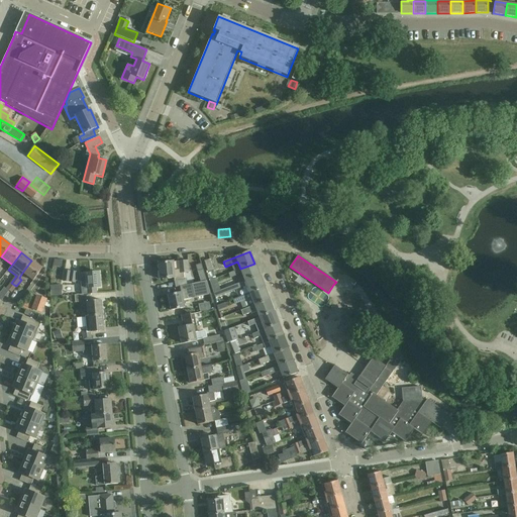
[(204,262),(207,271),(206,272),(209,281),(210,281),(214,280),(216,279),(213,270),(210,260),(204,262)]
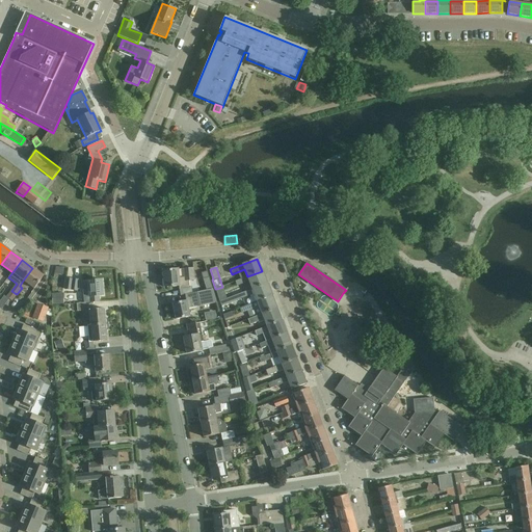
[(34,289),(37,285),(44,276),(32,268),(23,281),(34,289)]
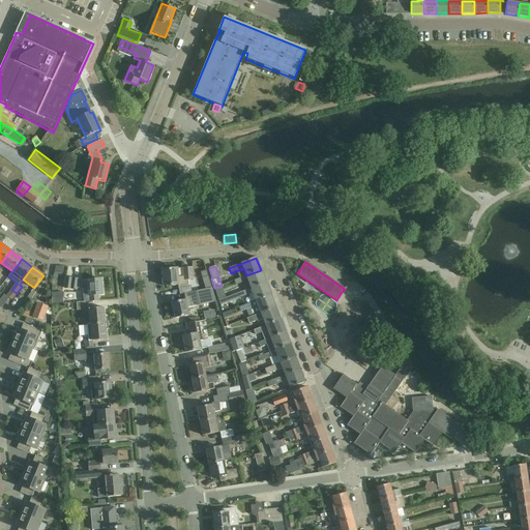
[(184,294),(192,293),(192,287),(188,287),(188,281),(194,280),(193,277),(192,267),(163,270),(165,287),(178,285),(179,288),(180,295),(184,294)]
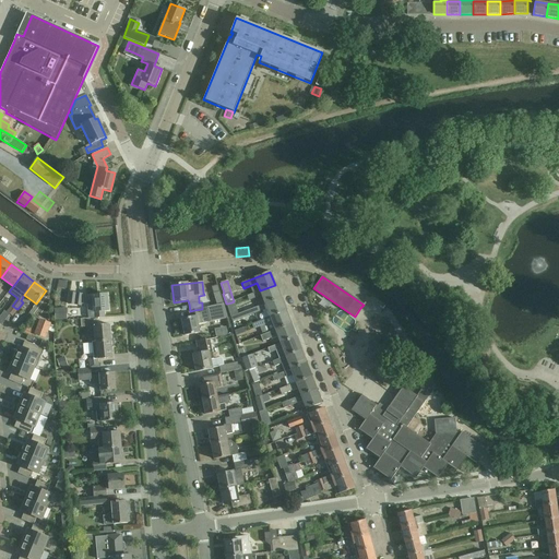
[(281,298),(275,285),(260,290),(247,296),(249,300),(262,296),(265,305),(281,298)]
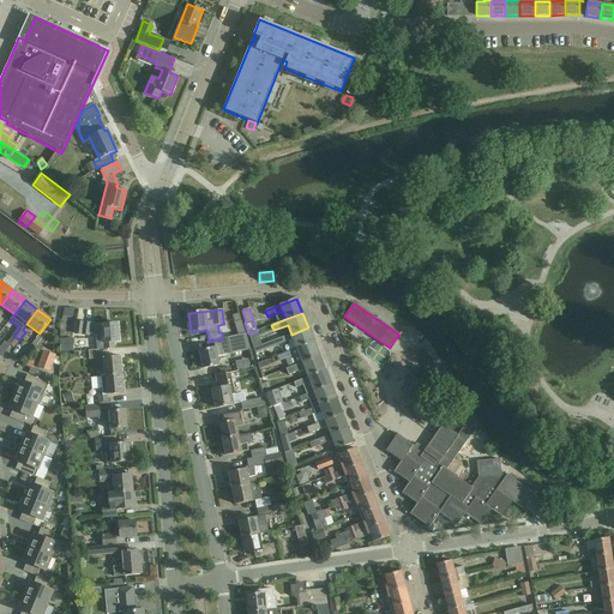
[(234,323),(239,336),(246,335),(241,320),(234,323)]
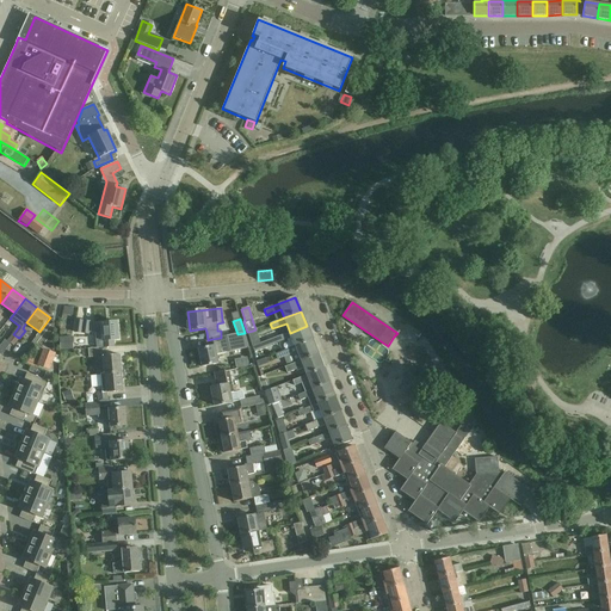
[(88,333),(96,333),(97,349),(113,346),(113,340),(118,340),(117,322),(100,323),(100,325),(90,326),(90,322),(75,320),(74,332),(88,334),(88,333)]
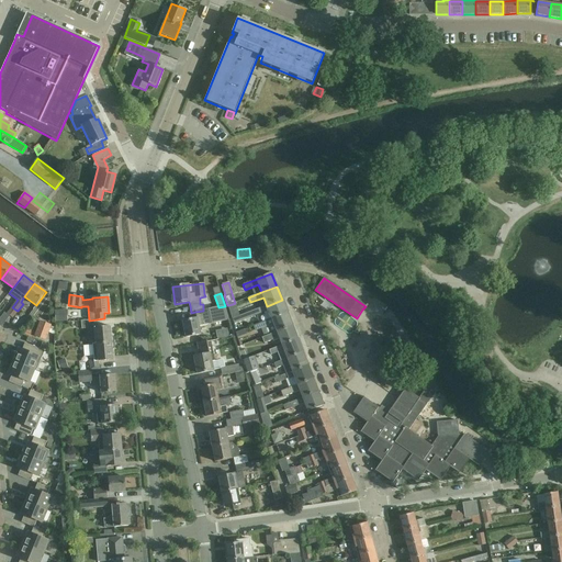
[(272,318),(287,313),(282,300),(267,306),(236,317),(233,319),(234,324),(269,310),(272,318)]
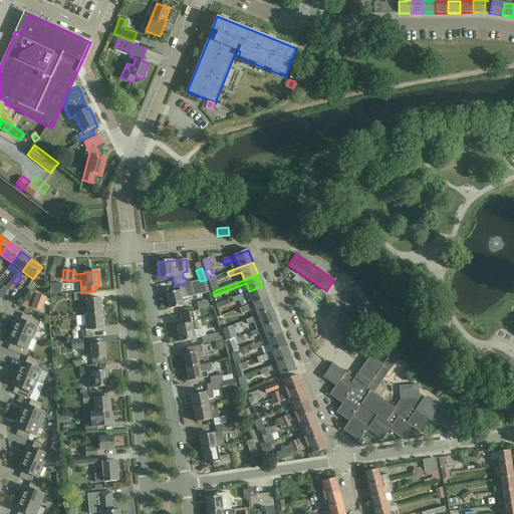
[(170,309),(180,307),(184,306),(182,298),(210,293),(206,280),(200,281),(186,284),(179,285),(180,290),(167,293),(170,309)]
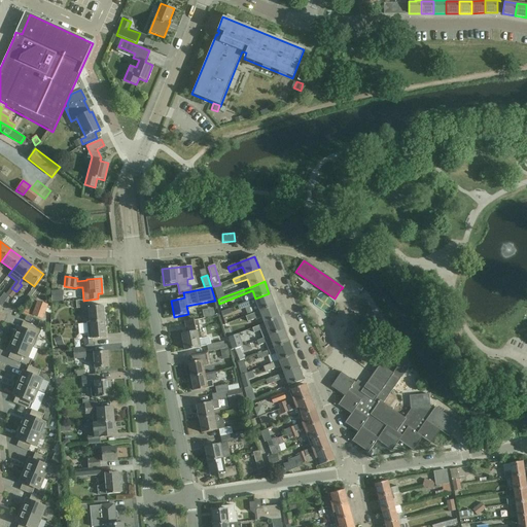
[(11,288),(6,294),(9,296),(11,299),(16,291),(14,290),(11,288)]
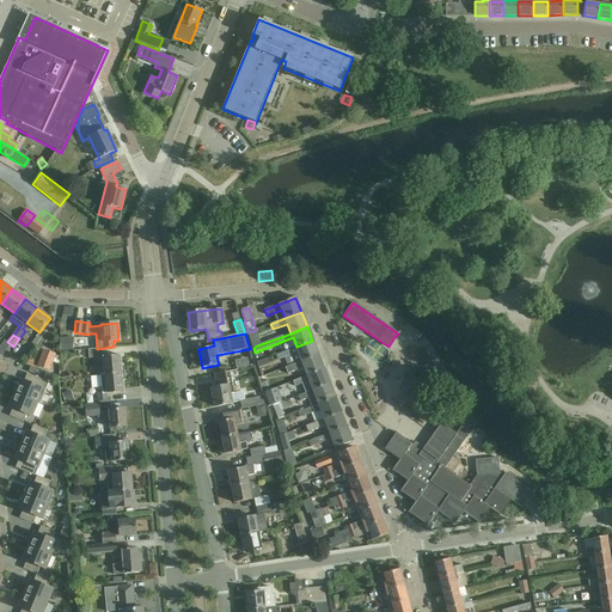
[(69,338),(60,338),(61,350),(71,350),(69,338)]
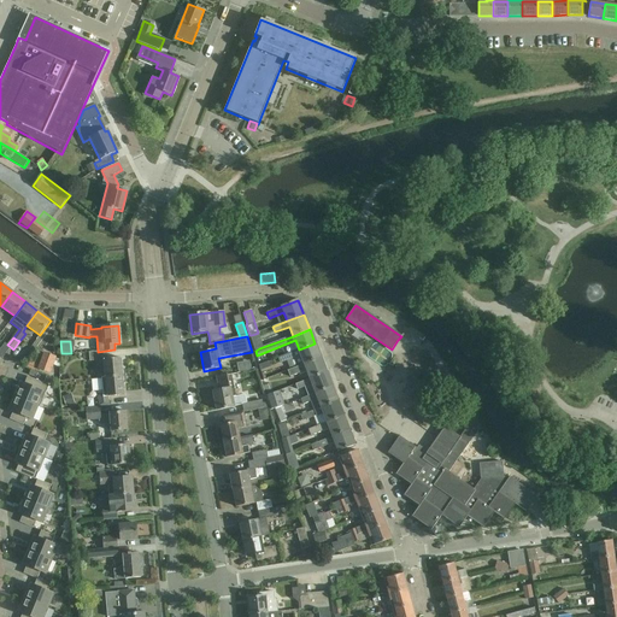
[(291,370),(321,358),(315,344),(299,350),(278,358),(280,363),(287,360),(291,370)]
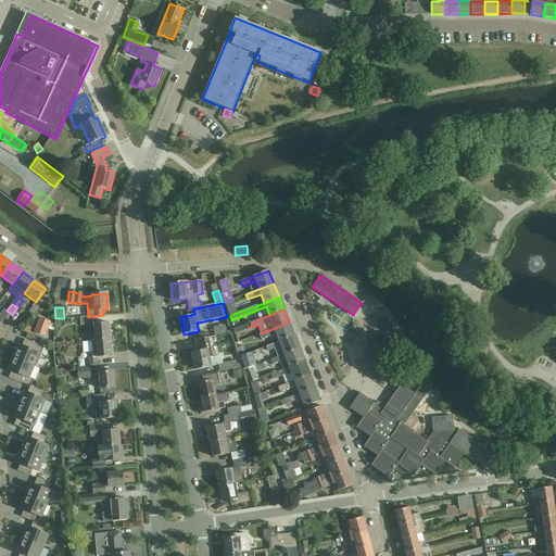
[(96,316),(85,317),(80,317),(76,318),(76,321),(80,320),(81,326),(87,326),(88,341),(91,341),(113,339),(112,332),(110,333),(109,323),(97,324),(96,316)]
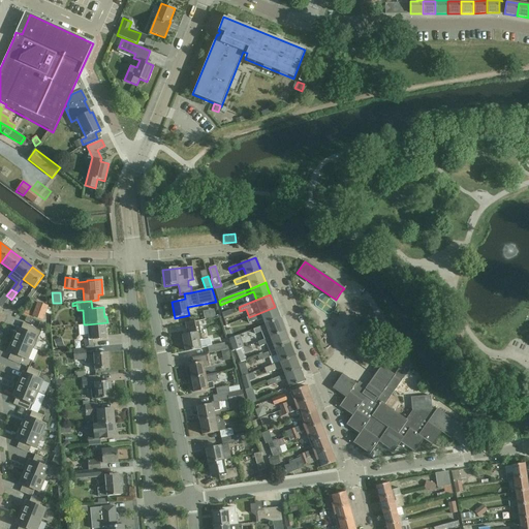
[(39,322),(40,320),(42,320),(48,307),(37,303),(34,313),(25,310),(23,315),(27,317),(32,319),(39,322)]
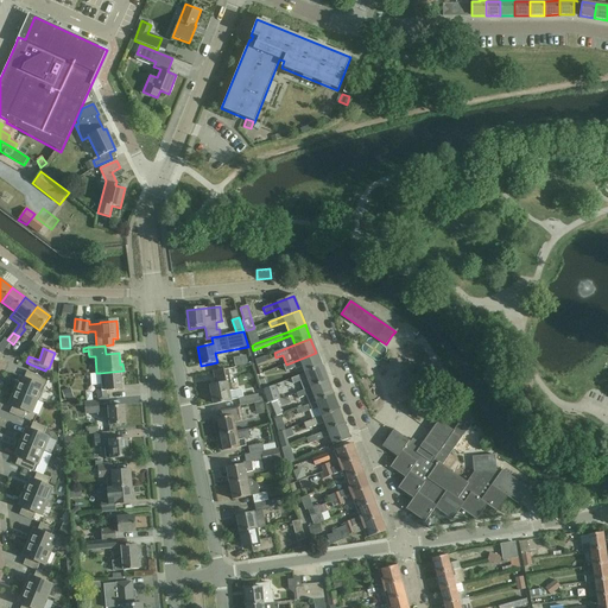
[(305,374),(322,367),(316,353),(286,365),(285,365),(287,369),(302,365),(305,374)]
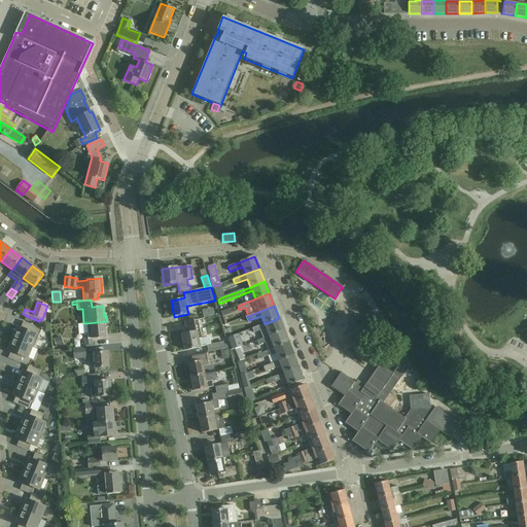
[(223,317),(232,314),(230,309),(221,313),(223,317)]
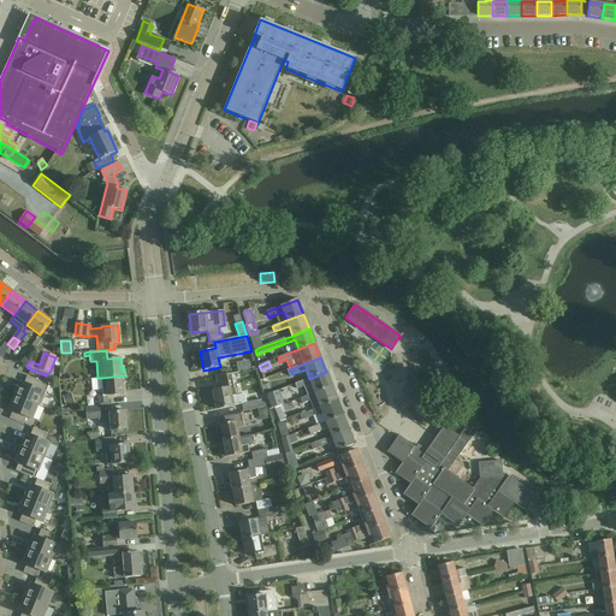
[(326,372),(309,379),(295,384),(297,390),(303,386),(308,396),(332,386),(326,372)]
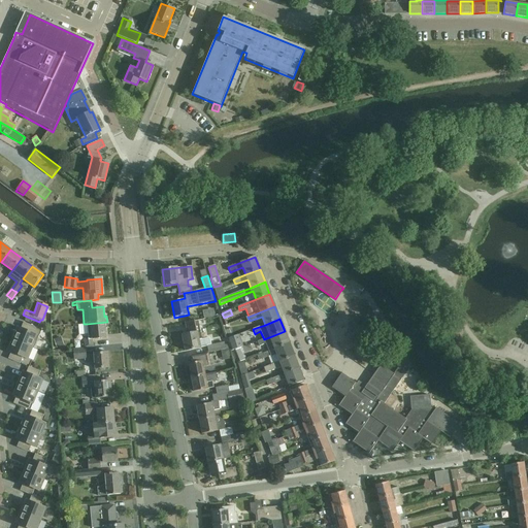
[(198,321),(196,321),(186,323),(188,334),(183,335),(186,351),(207,347),(208,353),(209,353),(221,351),(226,350),(224,342),(211,345),(210,338),(202,340),(198,321)]
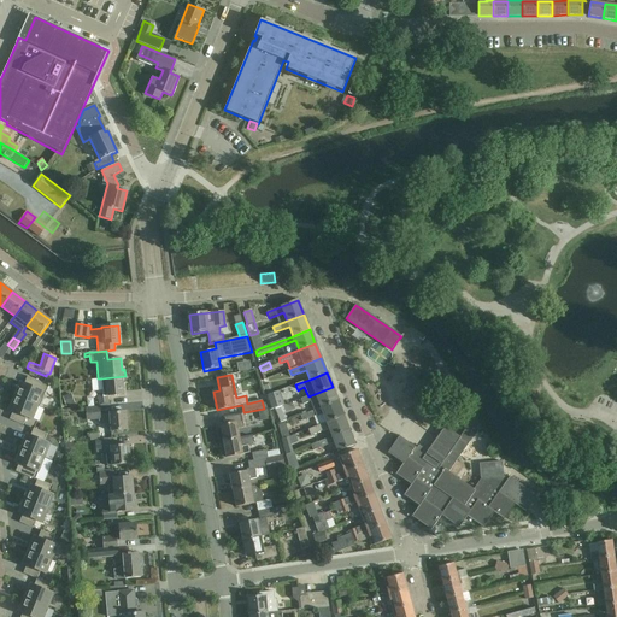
[(125,376),(101,378),(103,394),(98,394),(99,406),(109,405),(107,397),(124,395),(123,383),(125,382),(125,376)]
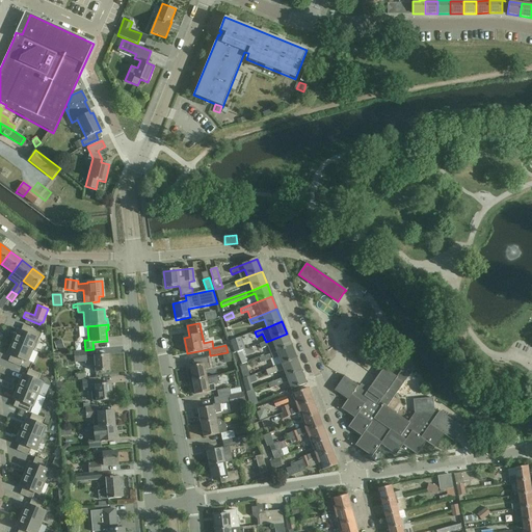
[(15,336),(12,342),(33,350),(32,350),(34,351),(43,333),(24,325),(21,331),(19,330),(16,336),(15,336)]
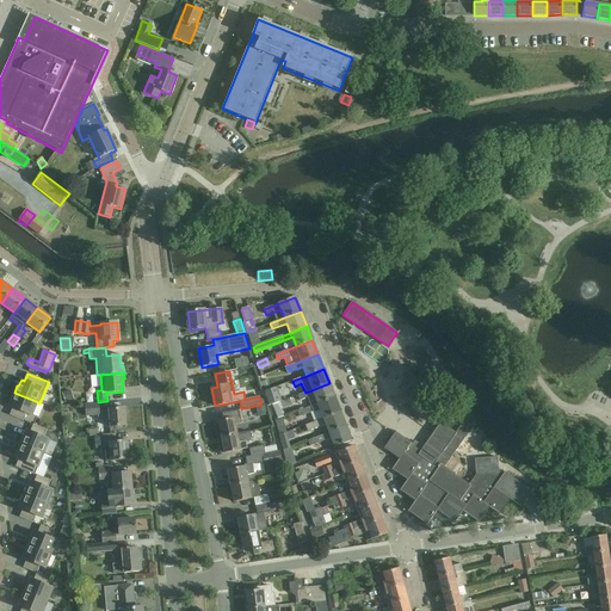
[(258,377),(263,393),(271,390),(265,375),(258,377)]
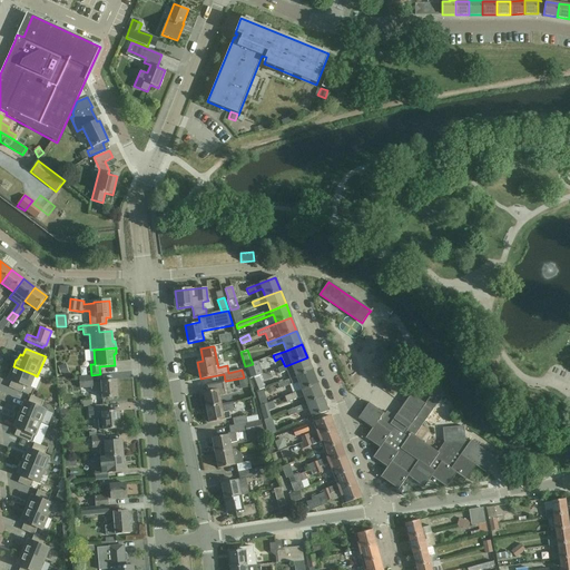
[(279,374),(287,371),(291,380),(296,376),(312,371),(307,357),(285,366),(278,369),(279,374)]
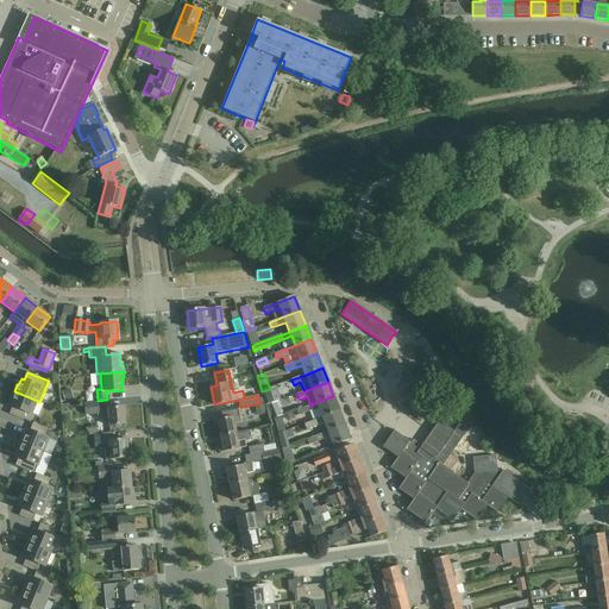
[(450,395),(458,390),(452,382),(444,387),(450,395)]
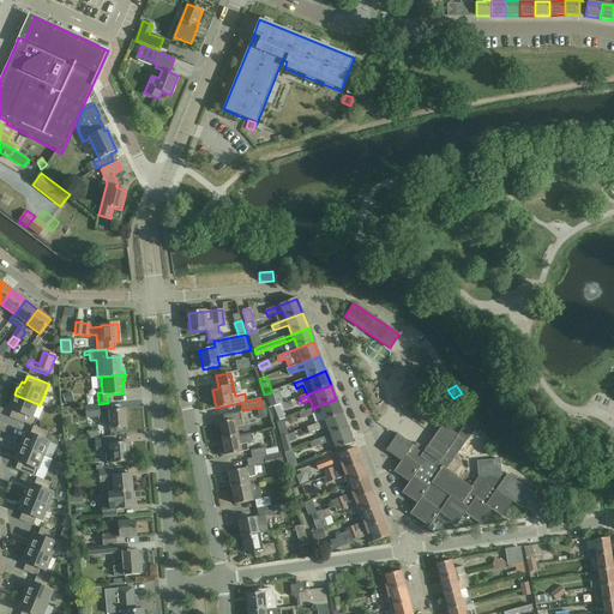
[(272,392),(264,395),(270,409),(271,408),(281,404),(284,403),(280,390),(272,392)]
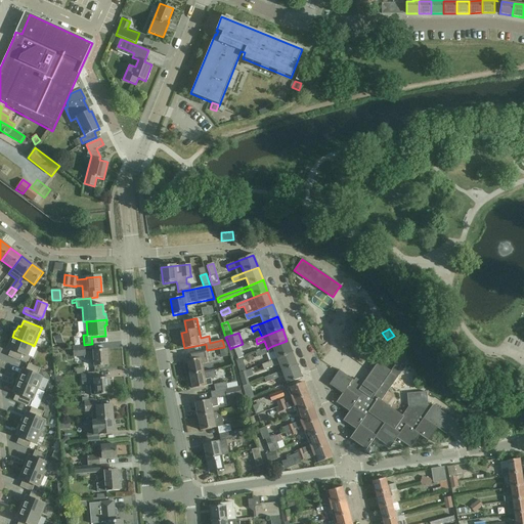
[(56,345),(63,343),(60,335),(53,337),(56,345)]
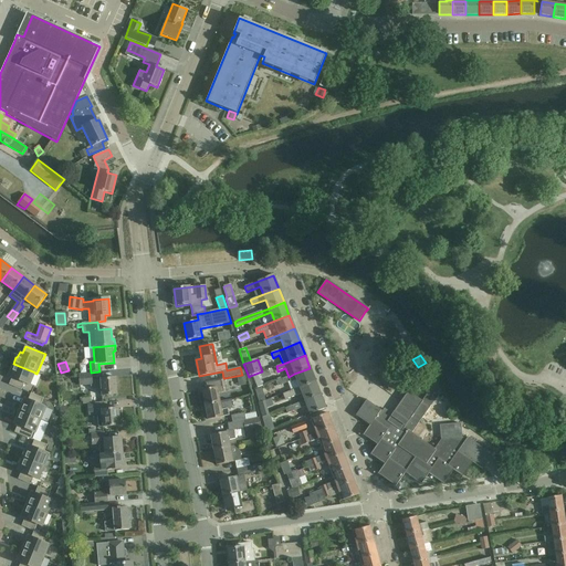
[(35,373),(13,364),(10,369),(12,370),(9,377),(12,378),(9,385),(21,389),(24,383),(30,385),(34,373),(35,373)]
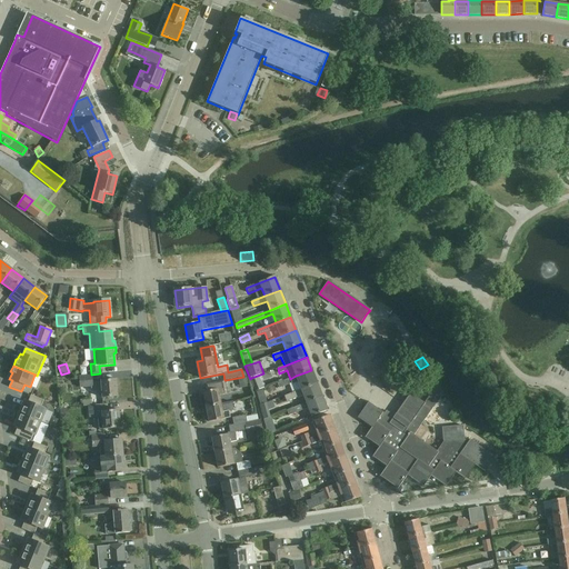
[(298,381),(301,389),(317,383),(311,370),(296,376),(290,379),(278,383),(279,388),(298,381)]
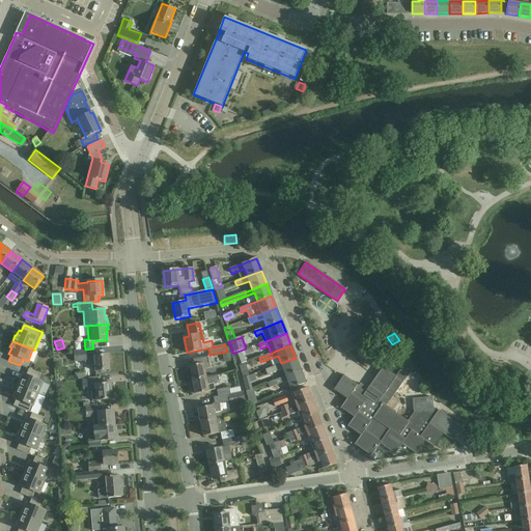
[(243,350),(234,353),(239,365),(247,362),(243,350)]
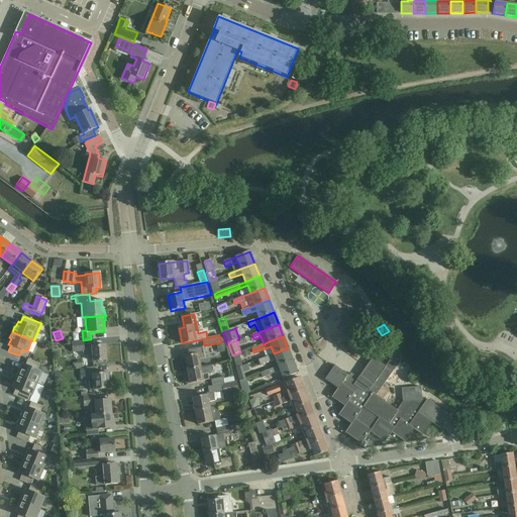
[(92,354),(93,362),(107,360),(105,345),(91,346),(91,347),(84,348),(83,341),(74,342),(72,342),(73,352),(83,351),(83,354),(92,354)]
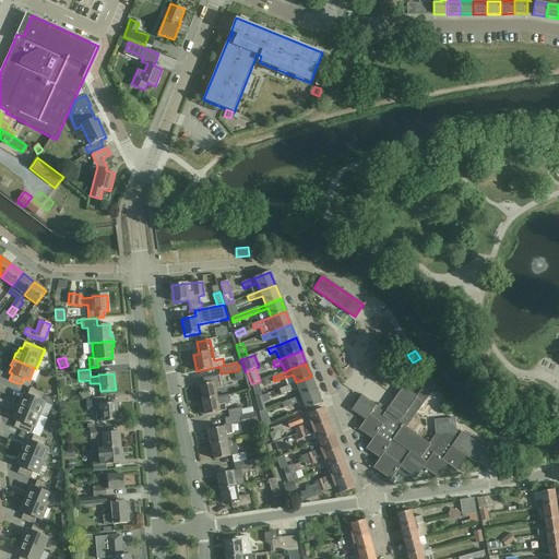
[(202,384),(199,385),(202,400),(217,397),(215,389),(224,388),(222,373),(221,373),(201,378),(202,384)]
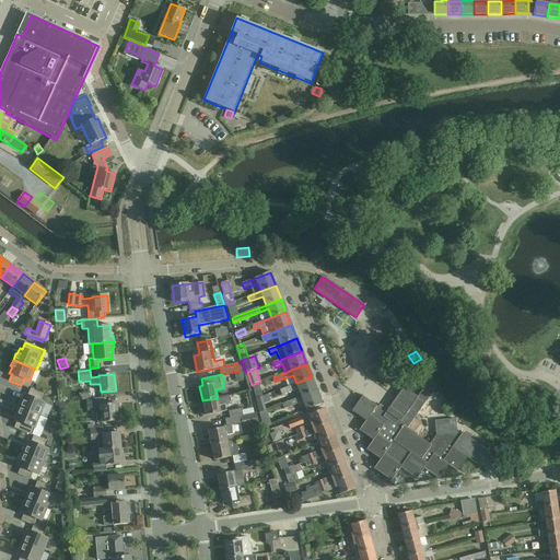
[(282,396),(299,389),(302,396),(317,391),(312,377),(296,383),(296,384),(280,389),(282,396)]
